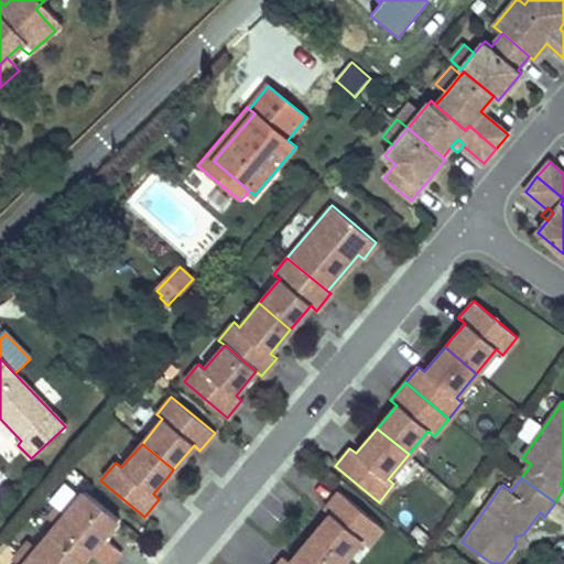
[(118,520),(84,491),(64,516),(55,509),(47,519),(56,525),(57,524),(90,553),(102,563),(110,563),(120,552),(104,538),(109,530),(118,520)]
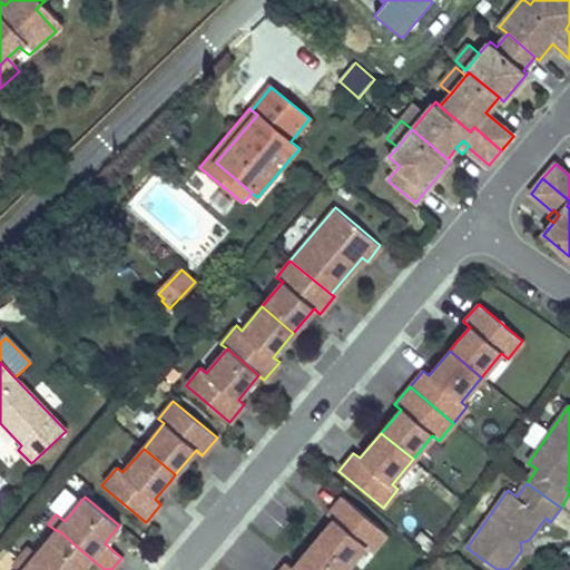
[(372,551),(386,533),(343,497),(327,514),(334,519),(321,536),(314,543),(344,569),(345,569),(365,546),(372,551)]
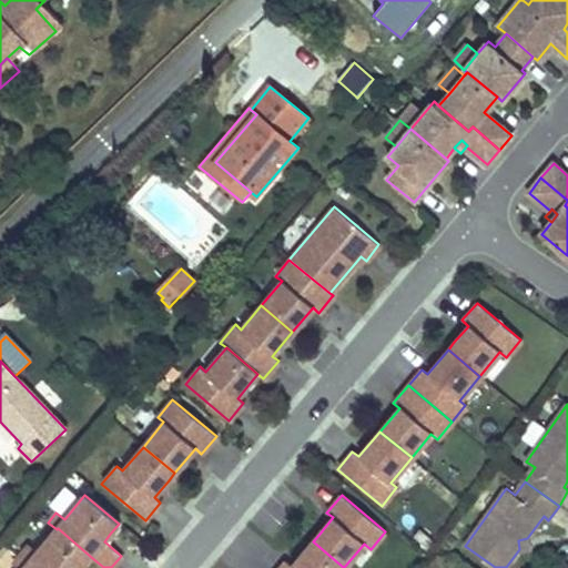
[(29,545),(21,555),(37,567),(81,567),(83,567),(91,557),(58,528),(57,529),(38,553),(29,545)]
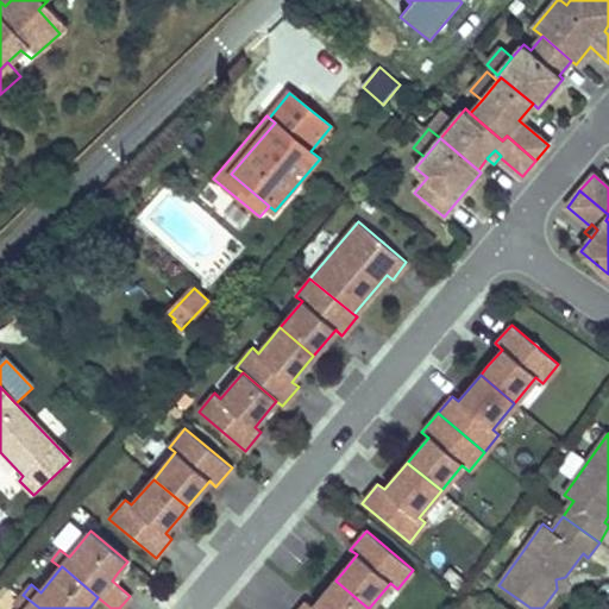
[(567,588),(565,577),(556,579),(557,589),(567,588)]
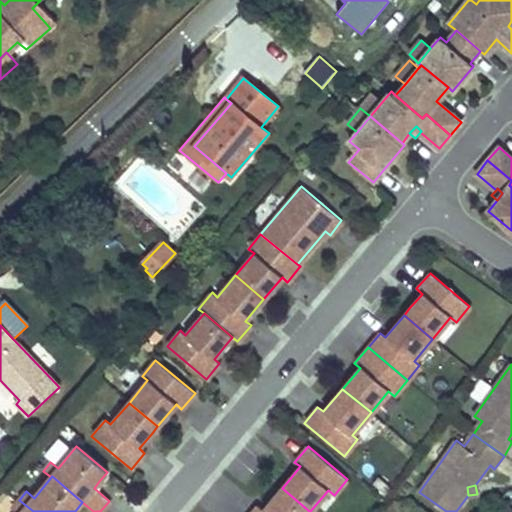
[(309,511),(282,488),(276,495),(263,511),(257,506),(252,511),(309,511)]
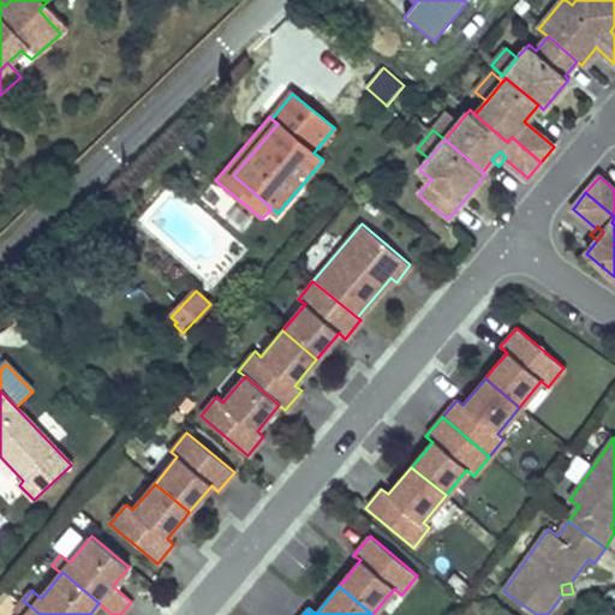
[(19,614),(40,614),(23,601),(15,610),(19,614)]
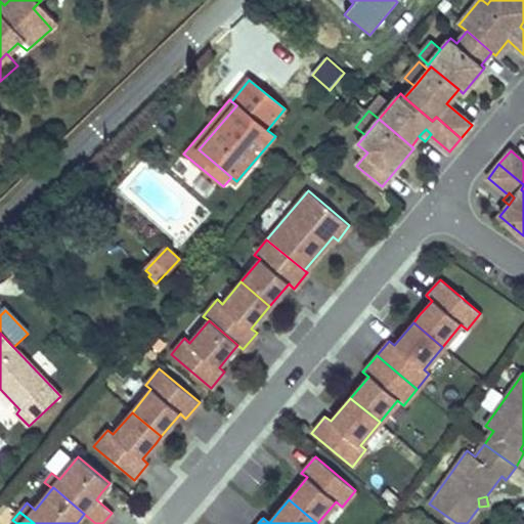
All buildings are outlined.
